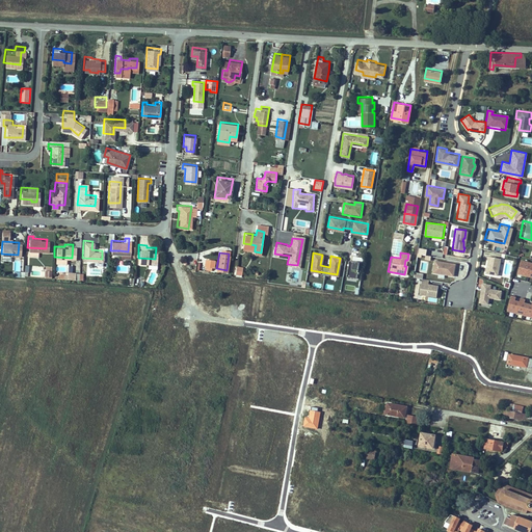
[(498,257),(486,255),(483,271),(495,273),(498,257)]
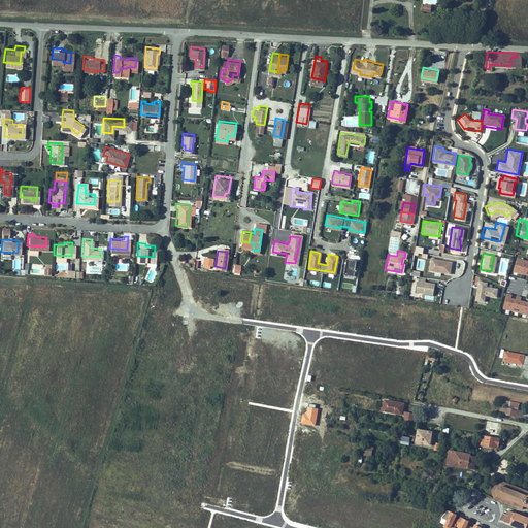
[(527,259),(515,256),(512,269),(527,273),(527,259)]
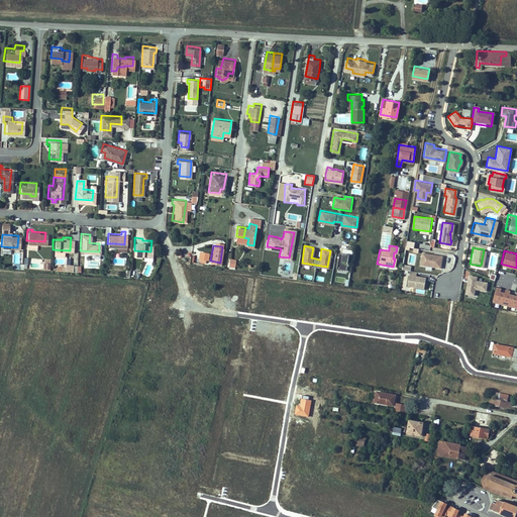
[(335,268),(345,269),(348,253),(338,251),(335,268)]
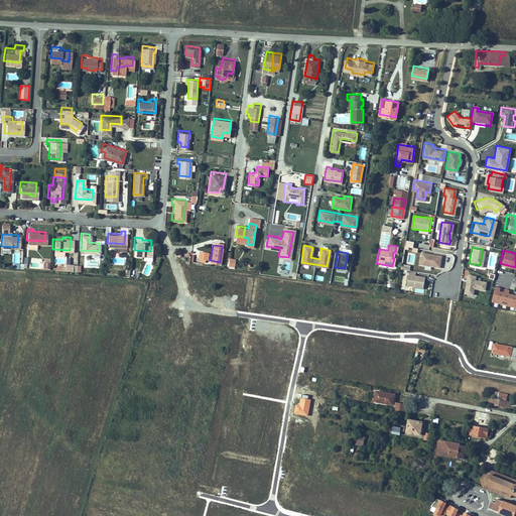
[(439,255),(420,251),(418,263),(437,266),(439,255)]
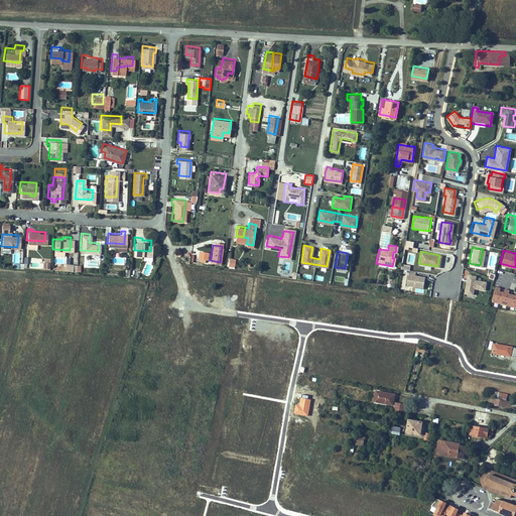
[(207,263),(209,253),(200,252),(198,262),(207,263)]
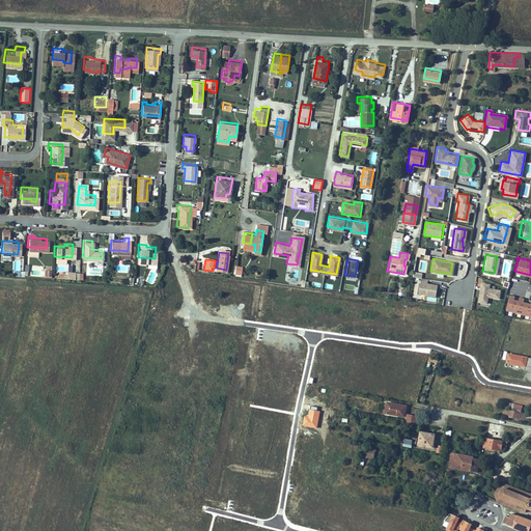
[(434,295),(436,284),(426,282),(426,278),(419,277),(417,292),(434,295)]
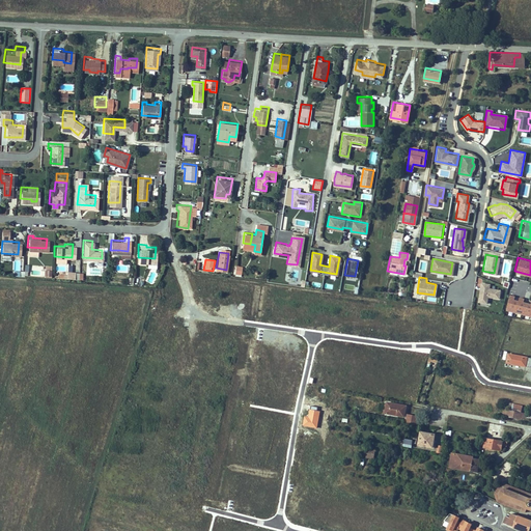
[(498,298),(499,289),(486,287),(487,283),(480,282),(477,301),(485,302),(486,296),(498,298)]
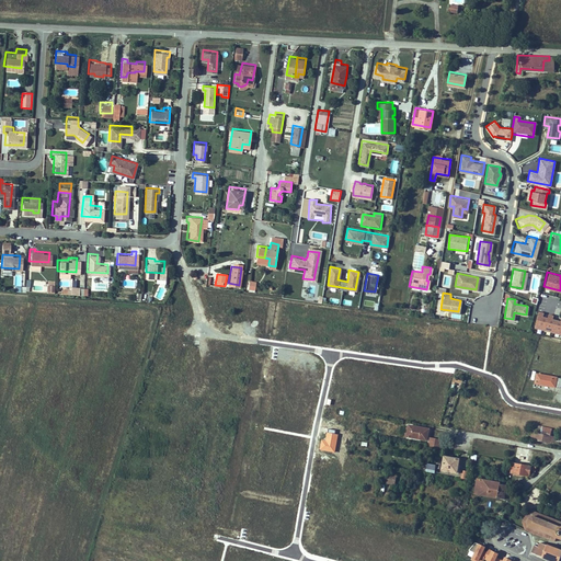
[(541,311),(536,309),(531,325),(560,332),(560,328),(560,316),(559,316),(557,321),(549,319),(551,313),(546,312),(545,318),(539,317),(541,311)]
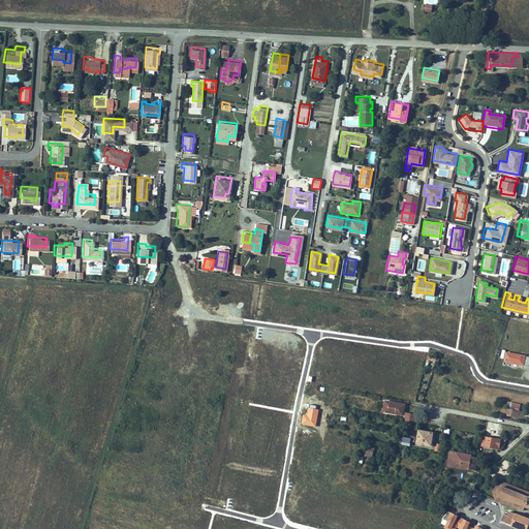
[(526,354),(502,350),(500,360),(524,363),(526,354)]
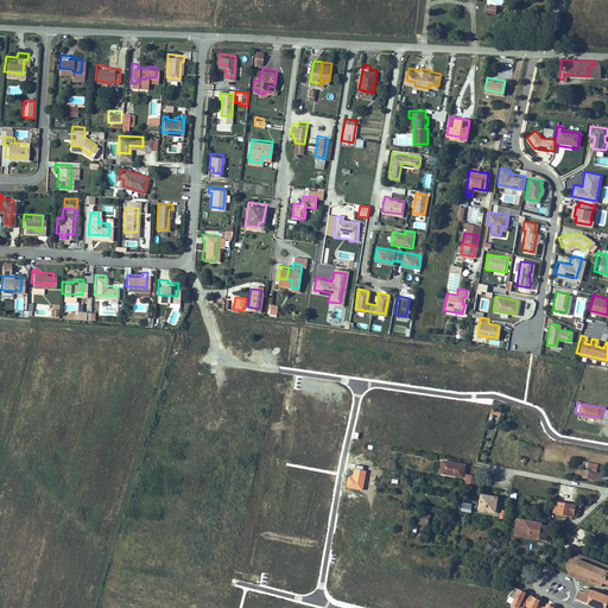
[(596,468),(597,461),(581,456),(580,464),(586,466),(596,468)]
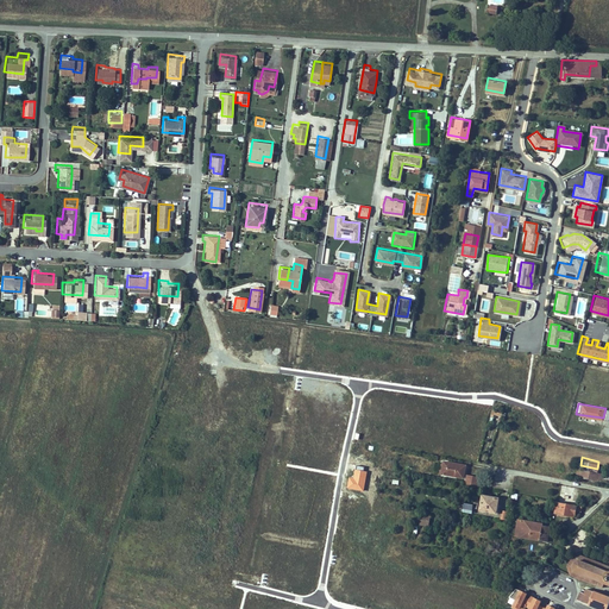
[(443,460),(439,459),(437,469),(440,470),(463,475),(466,462),(443,458),(443,460)]
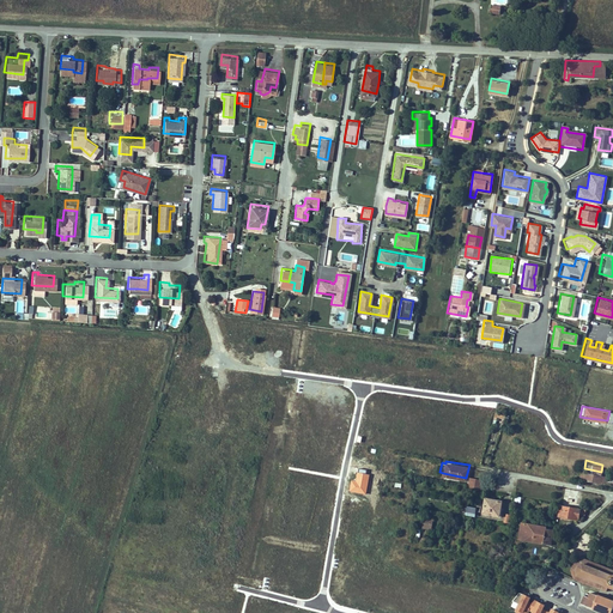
[(483,477),(469,474),(468,484),(471,485),(480,486),(483,477)]
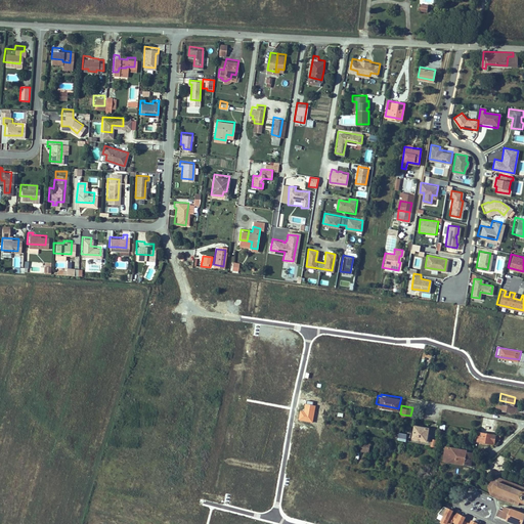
[(481,429),(496,432),(499,418),(484,415),(481,429)]
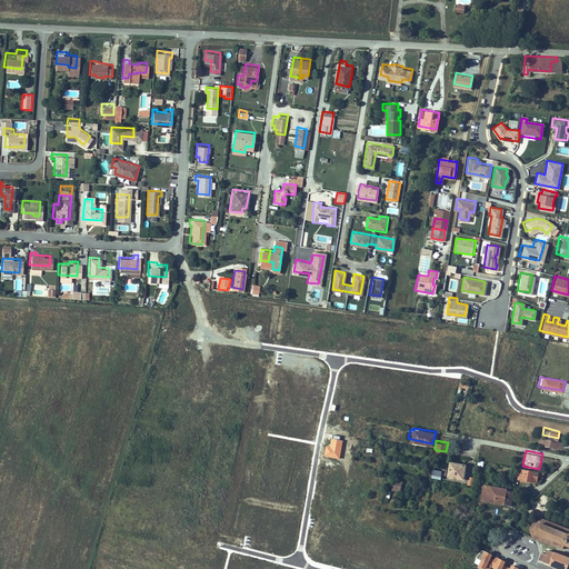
[(463,476),(467,461),(450,459),(448,472),(463,476)]
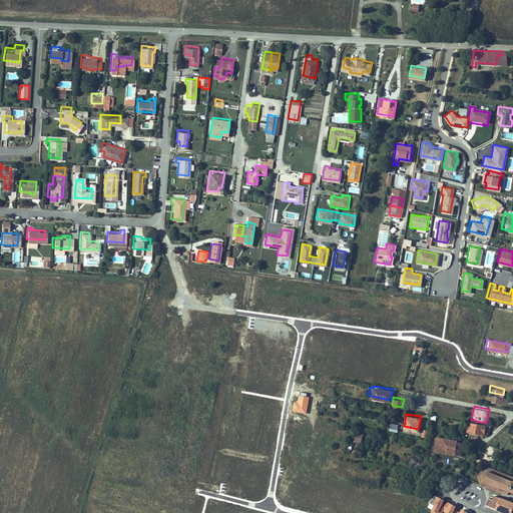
[(398,428),(399,422),(391,420),(390,427),(398,428)]
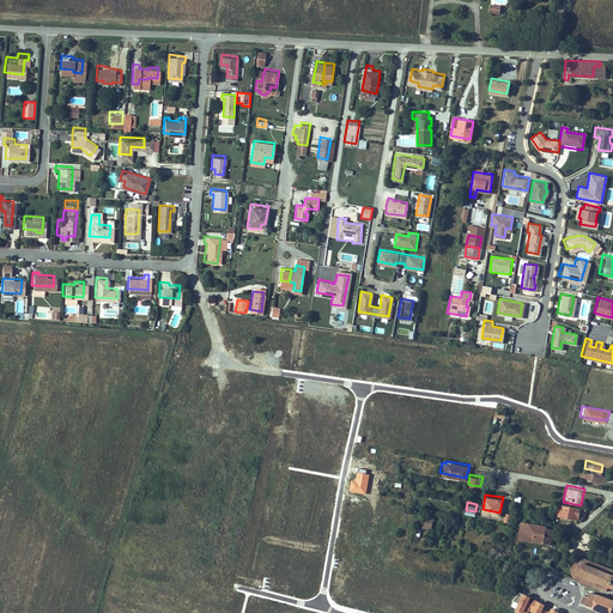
[(566,513),(571,514),(570,516),(578,517),(581,505),(563,502),(562,502),(559,514),(566,515),(566,513)]
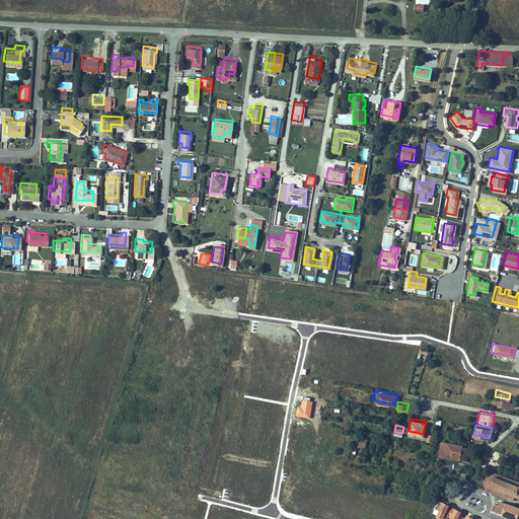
[(357,443),(358,436),(351,434),(349,442),(357,443)]
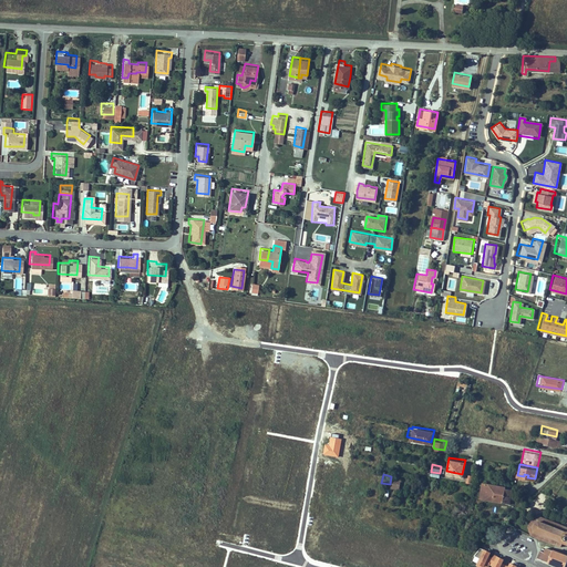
[(391,490),(399,491),(401,481),(392,480),(391,490)]
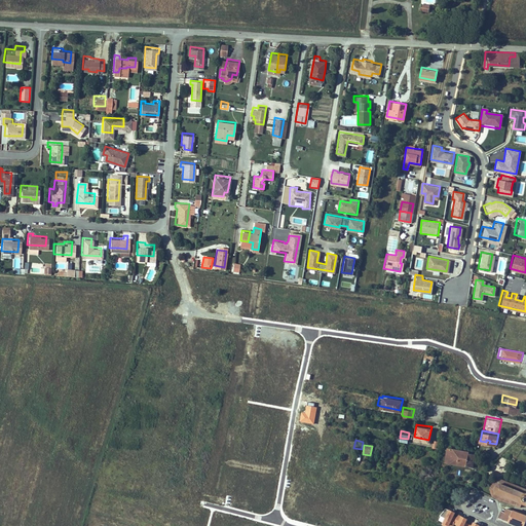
[(445,458),(473,464),(475,452),(468,451),(470,449),(448,445),(445,458)]
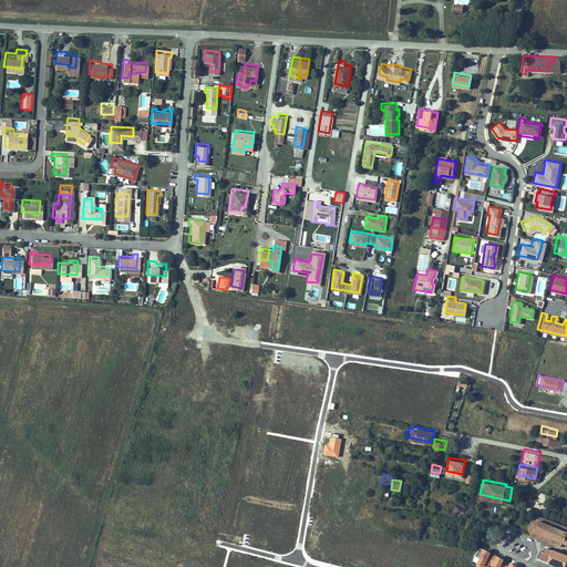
[(566,532),(566,527),(565,526),(539,515),(534,518),(529,527),(529,535),(535,537),(549,544),(555,546),(559,548),(562,544),(566,546),(566,544),(566,532)]
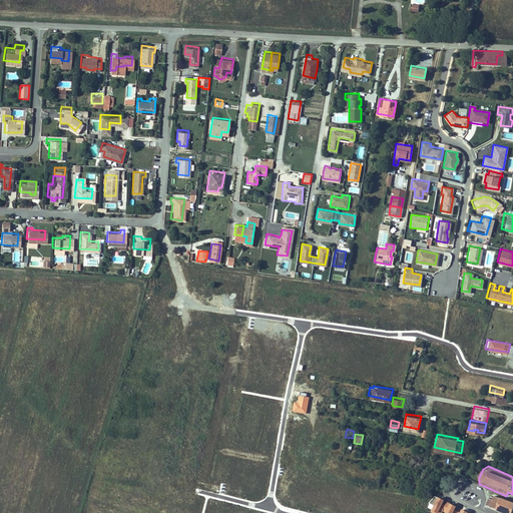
[(469,477),(460,473),(455,484),(464,488),(469,477)]
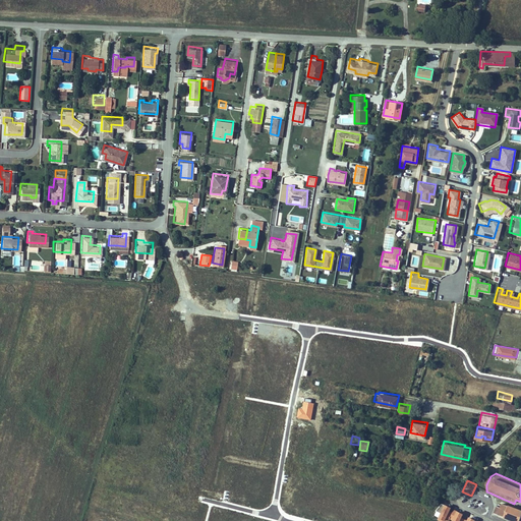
[(474,520),(468,518),(467,520),(462,518),(464,515),(452,510),(453,509),(441,504),(435,516),(439,518),(438,520),(440,520),(474,520)]
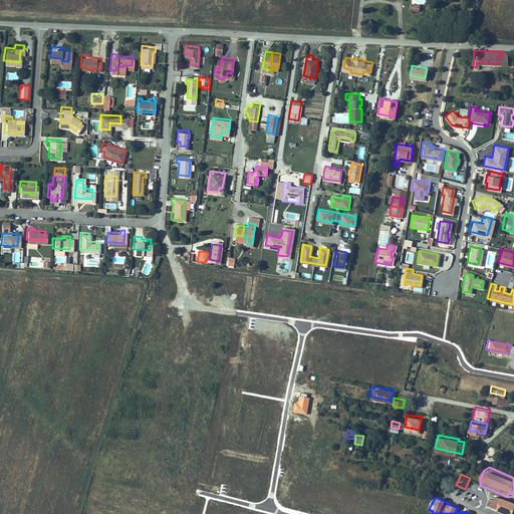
[(487,507),(498,511),(505,513),(513,513),(513,512),(513,505),(501,501),(496,499),(494,502),(490,501),(487,507)]
